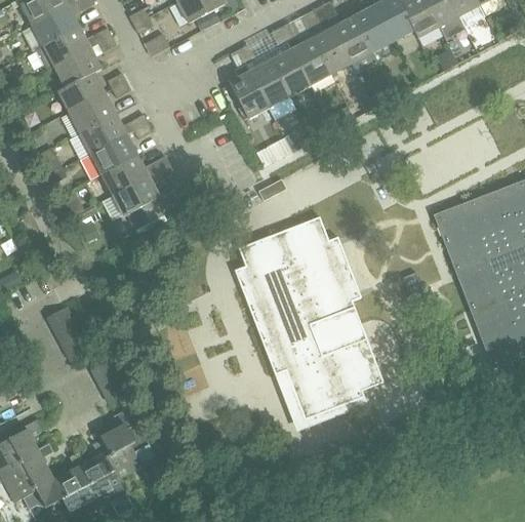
[(31,25),(68,5),(65,0),(28,0),(21,4),(31,25)]
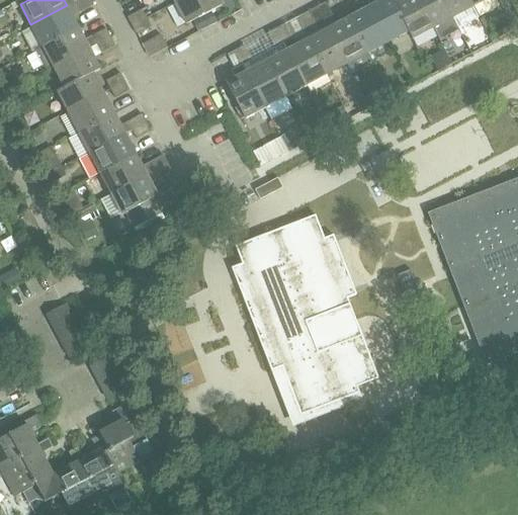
[(92,3),(90,0),(78,0),(74,2),(78,11),(92,3)]
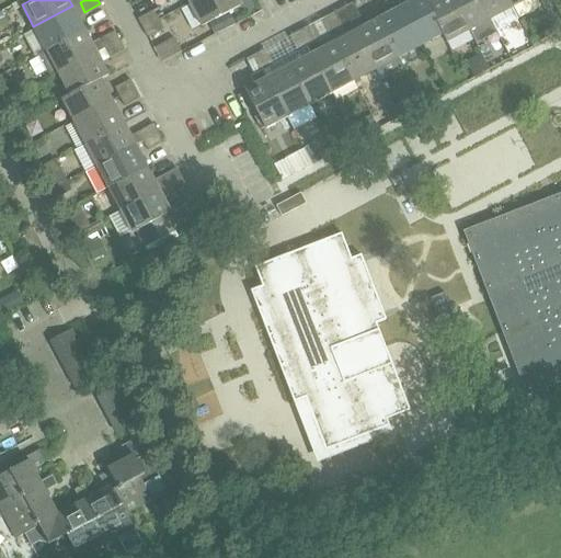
[(239,3),(237,0),(191,0),(189,1),(201,24),(239,3)]
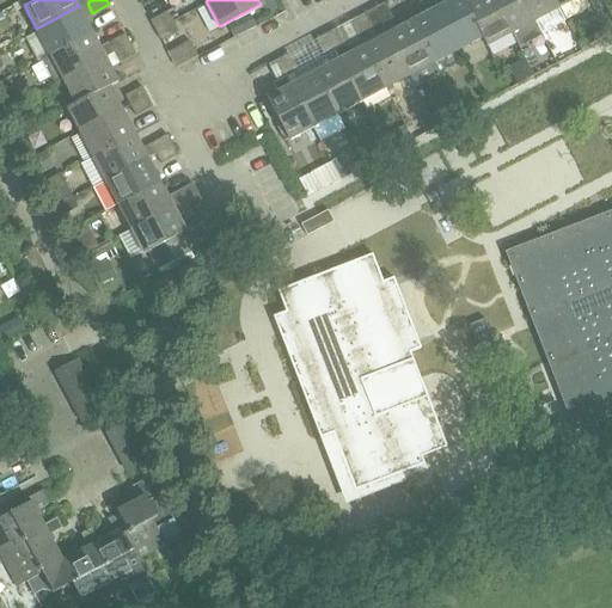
[(385,0),(374,6),(384,23),(393,18),(385,0)]
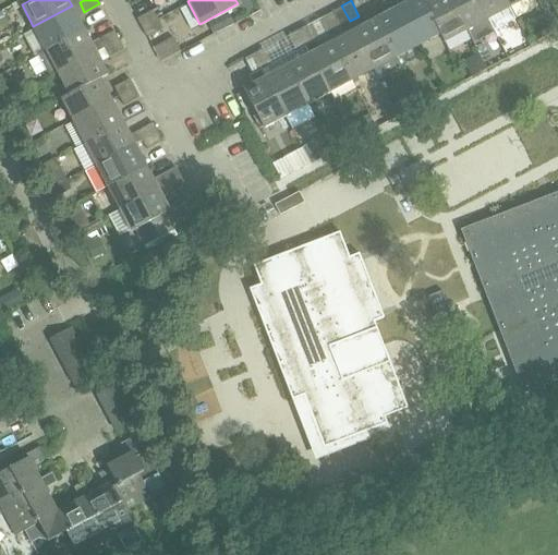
[(407,0),(399,4),(419,43),(439,33),(424,1),(423,0),(407,0)]
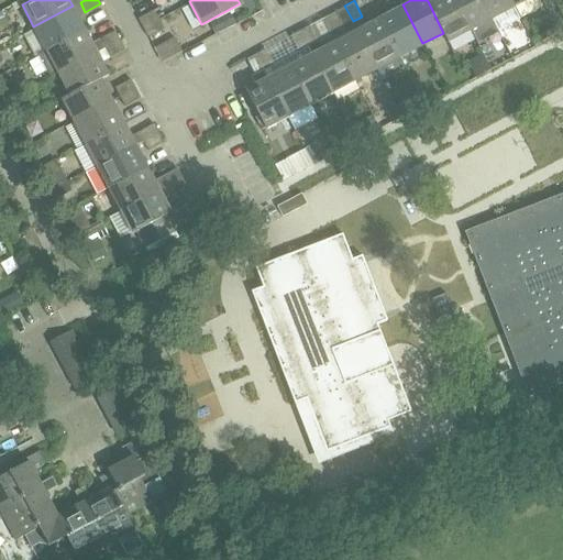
[(470,29),(454,0),(429,0),(428,1),(443,33),(446,40),(470,29)]
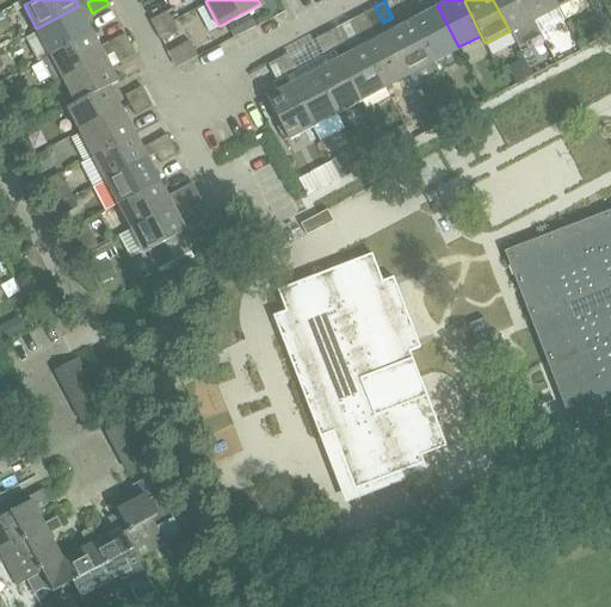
[(493,0),(510,31),(534,18),(524,0),(493,0)]
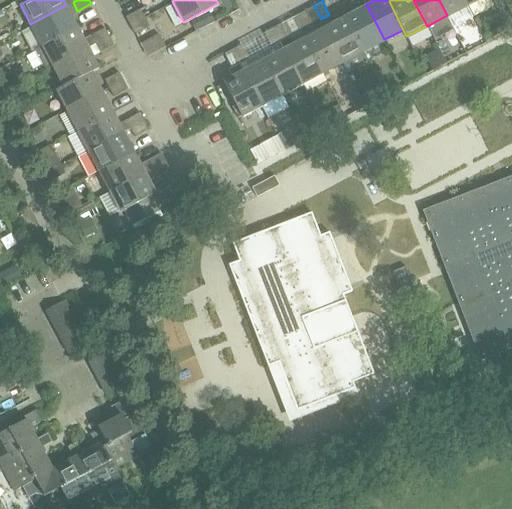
[(439,0),(447,15),(468,4),(465,0),(439,0)]
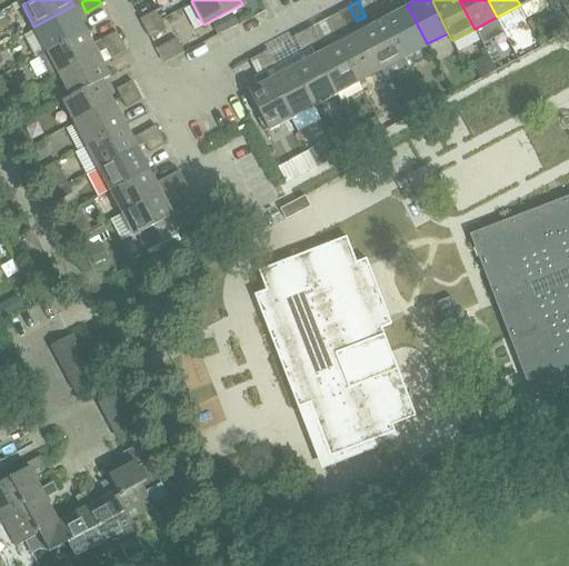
[(427,43),(407,5),(383,17),(405,56),(427,43)]
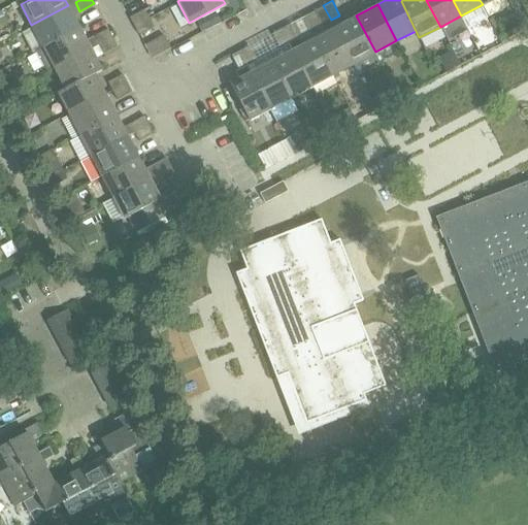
[(79,27),(68,5),(31,25),(42,46),(79,27)]
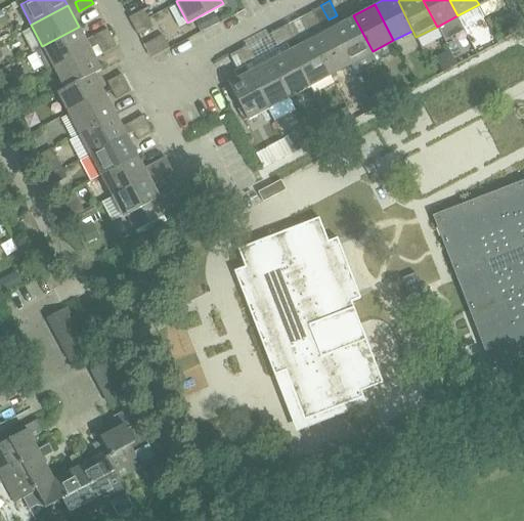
[(319,25),(329,19),(320,5),(312,9),(319,25)]
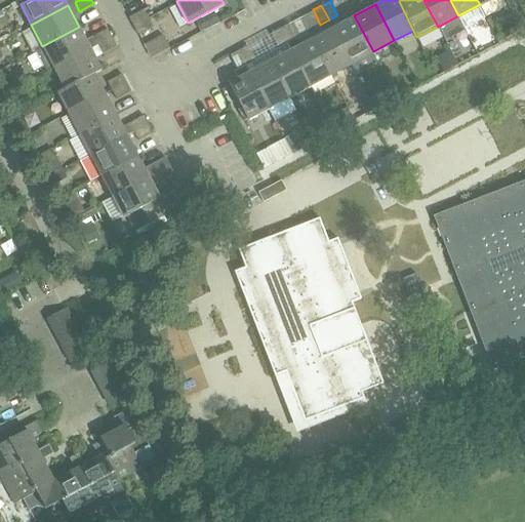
[(143,8),(129,15),(133,25),(148,16),(143,8)]
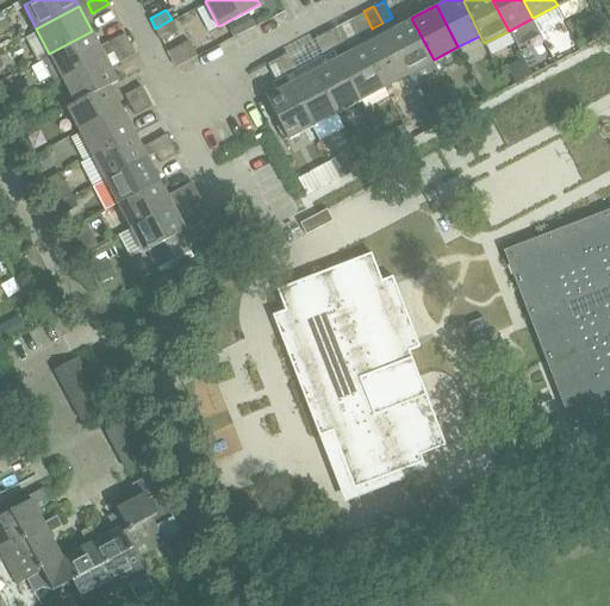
[(434,60),(411,18),(387,31),(409,73),(415,83),(440,70),(434,60)]
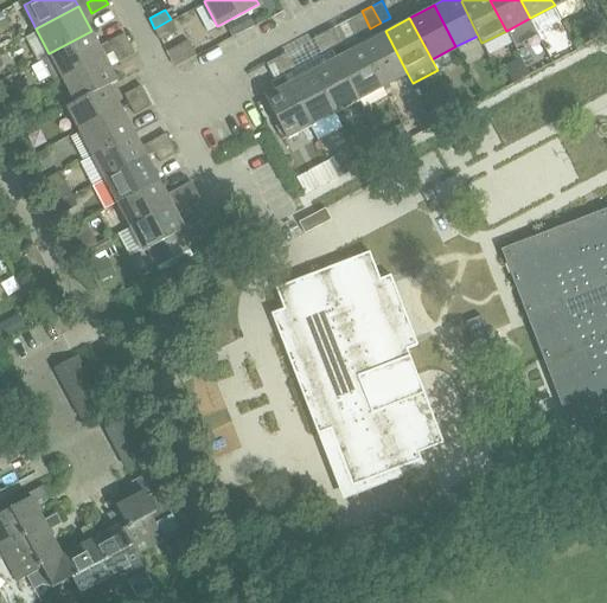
[(171,19),(154,29),(160,38),(176,30),(171,19)]
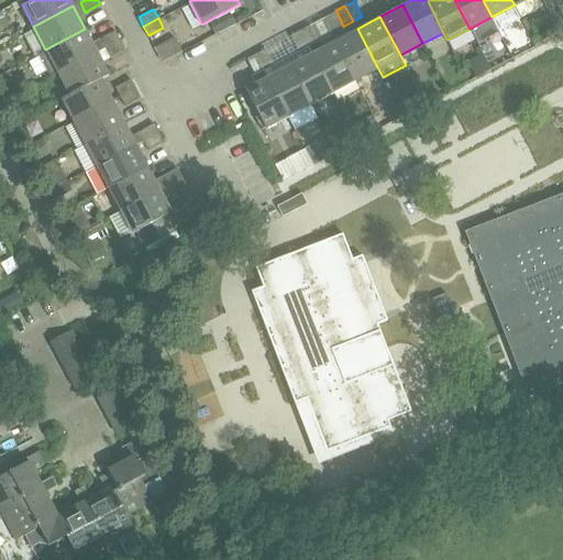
[(309,23),(300,29),(308,44),(318,40),(309,23)]
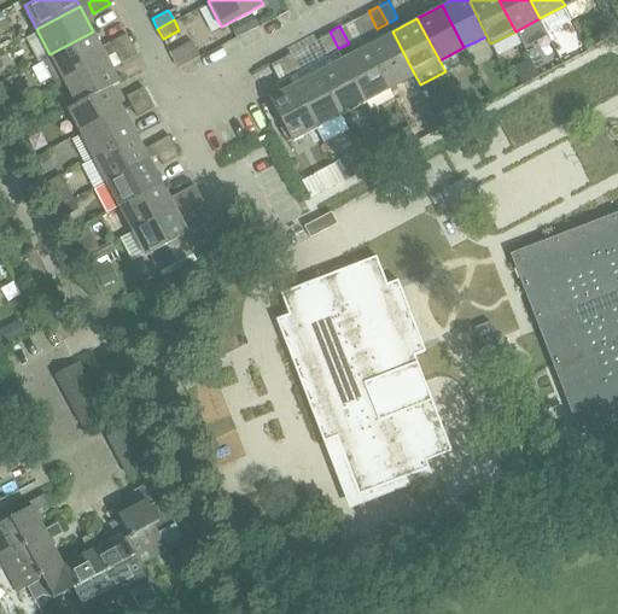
[(63,79),(105,56),(93,31),(50,54),(41,58),(54,83),(63,79)]
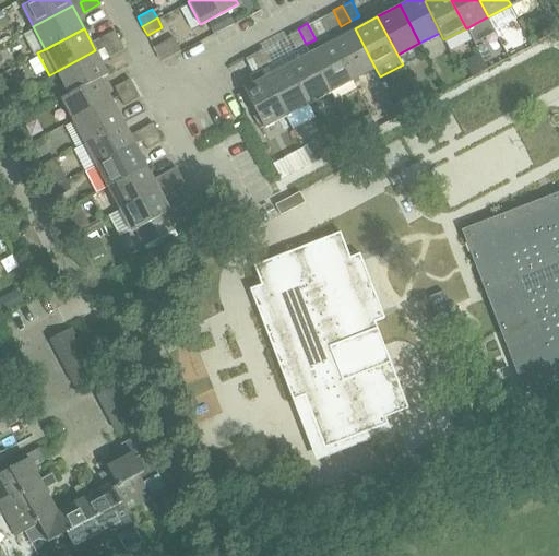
[(297,49),(306,44),(298,28),(288,33),(297,49)]
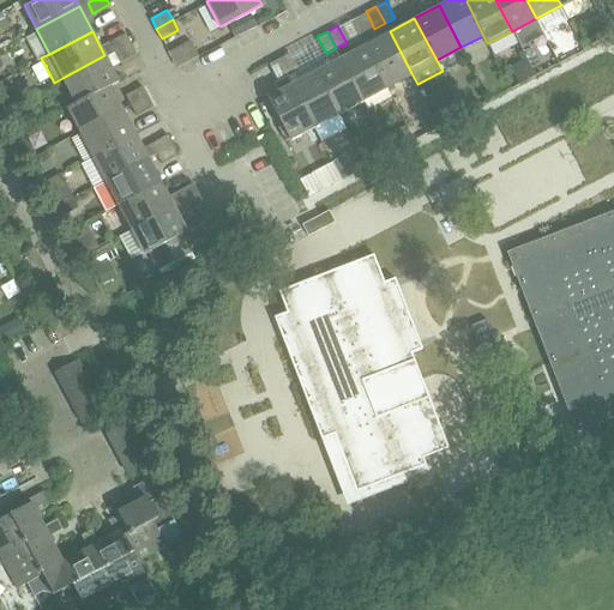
[(411,73),(390,31),(365,43),(387,86),(411,73)]
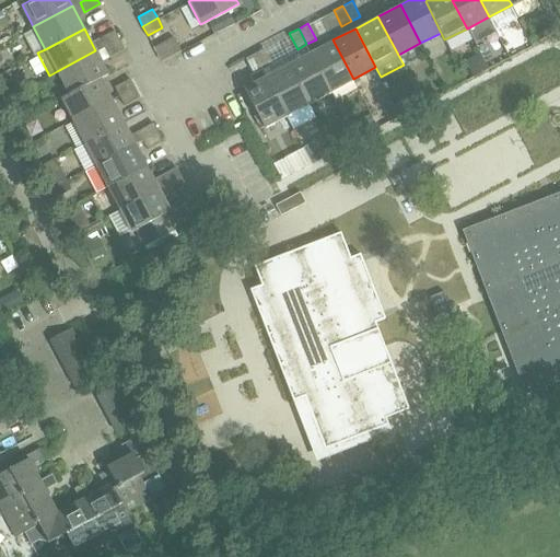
[(97,37),(103,47),(118,38),(113,30),(97,37)]
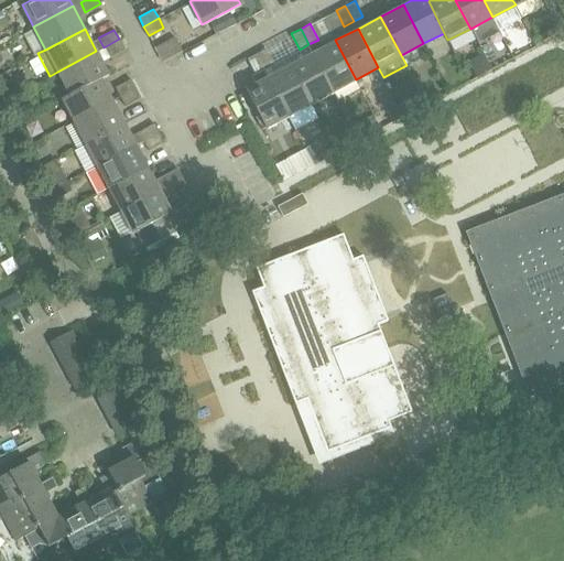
[(123,49),(119,39),(104,47),(108,56),(123,49)]
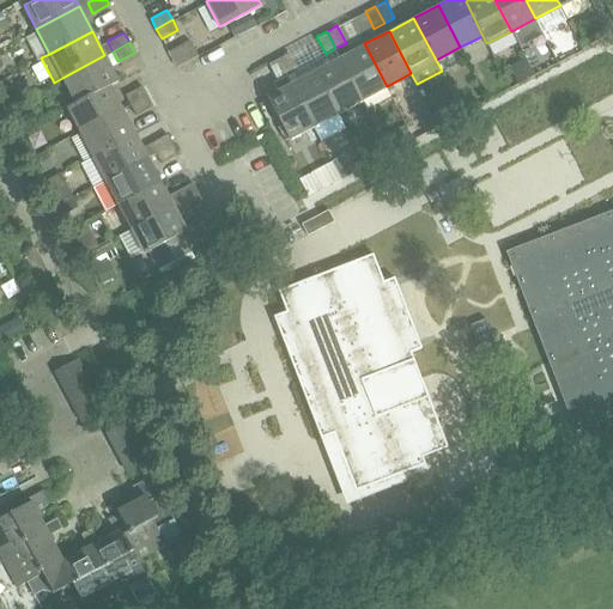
[(387,86),(364,43),(340,56),(363,98),(387,86)]
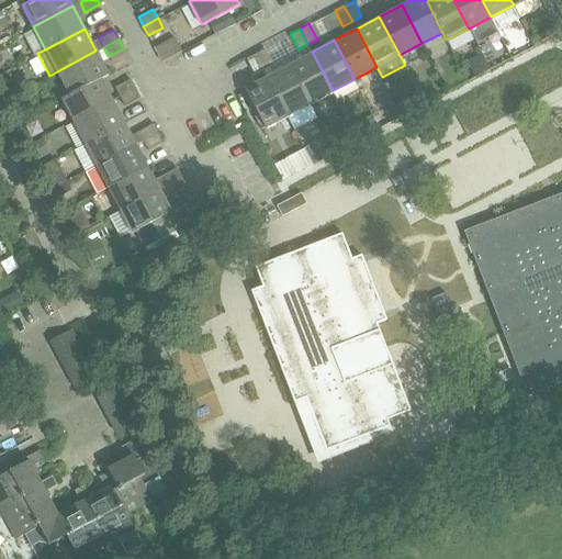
[(256,52),(263,68),(272,63),(265,47),(256,52)]
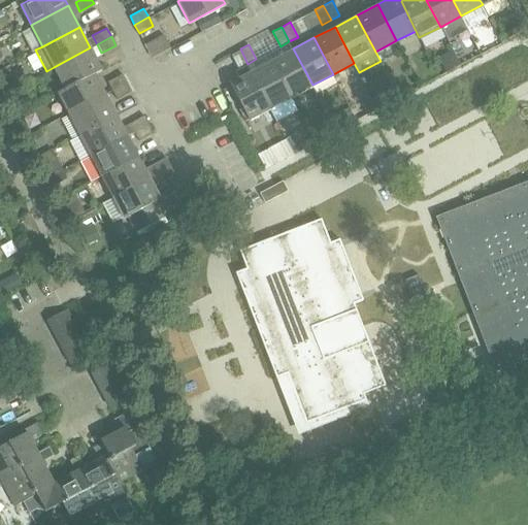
[(90,47),(54,67),(64,88),(94,73),(101,69),(90,47)]
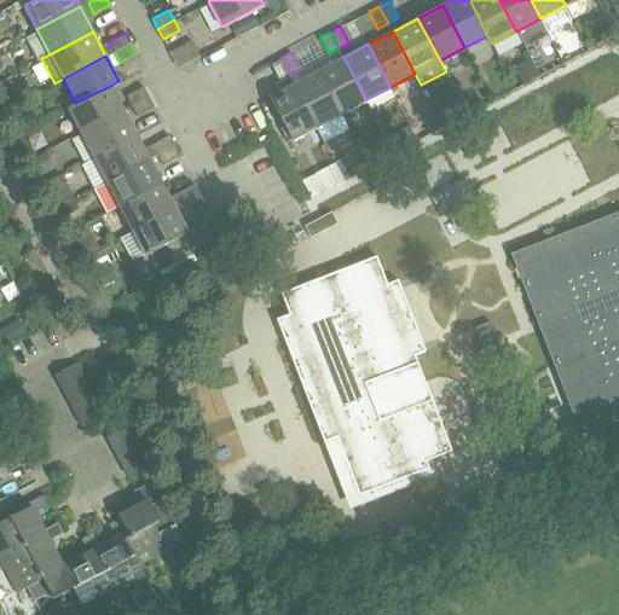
[(530,56),(514,65),(522,82),(539,73),(530,56)]
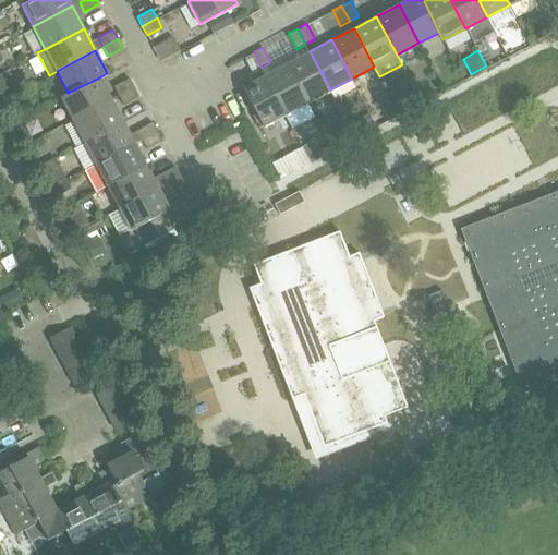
[(253,72),(262,68),(254,51),(244,56),(253,72)]
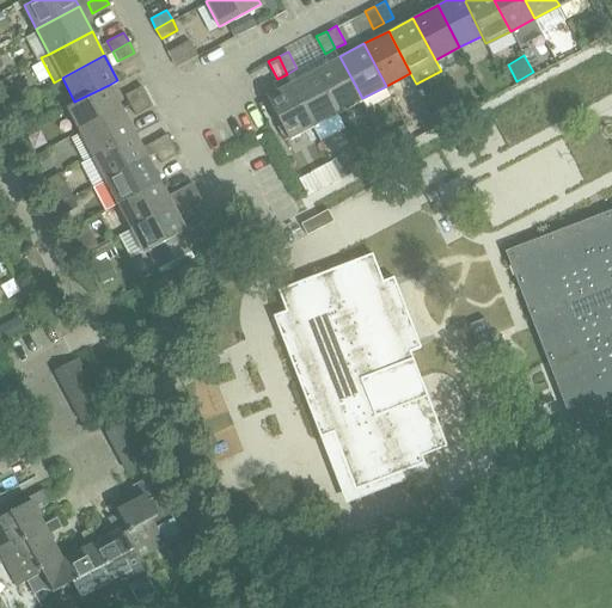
[(337,111),(362,98),(340,56),(316,69),(337,111)]
